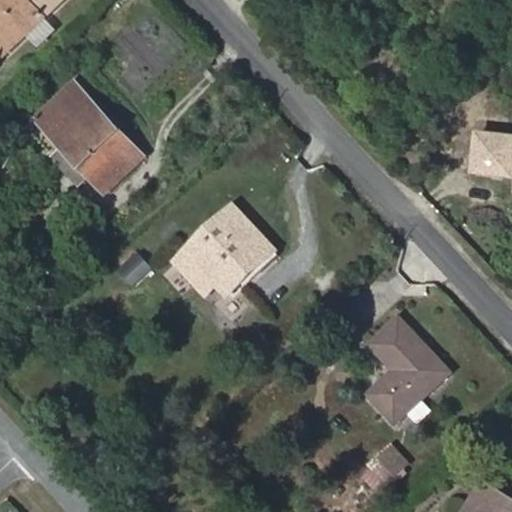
[(0,0),(0,47),(5,53),(61,0),(0,0)]
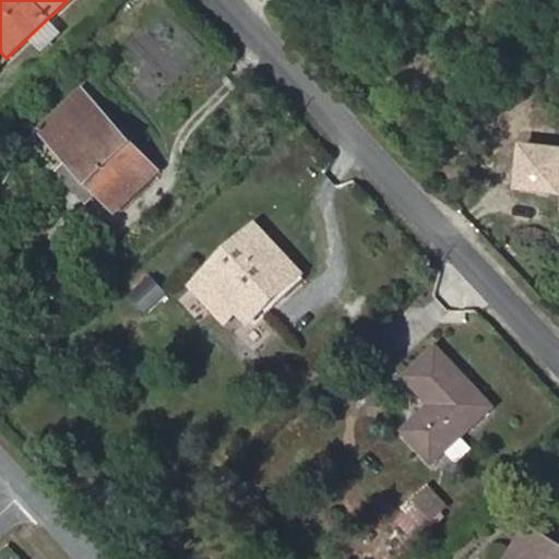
[(95,105),(82,91),(58,113),(71,128),(95,105)]
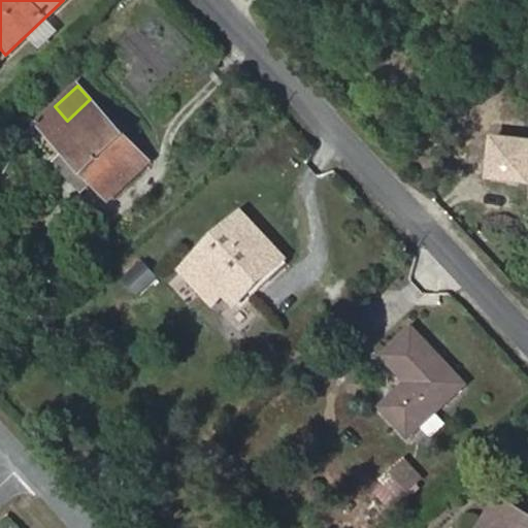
[(111,197),(149,162),(90,99),(67,121),(55,106),(39,121),(111,197)]
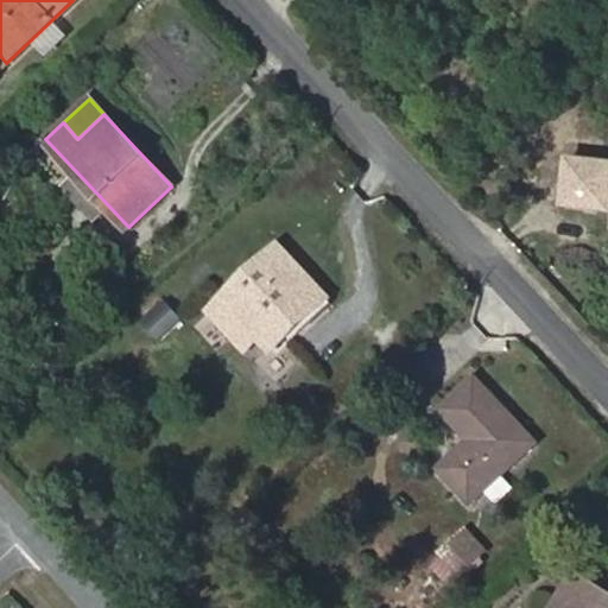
[(259,336),(272,349),(329,297),(280,245),(209,309),(211,312),(201,322),(233,356),(242,347),(245,349),(259,336)]
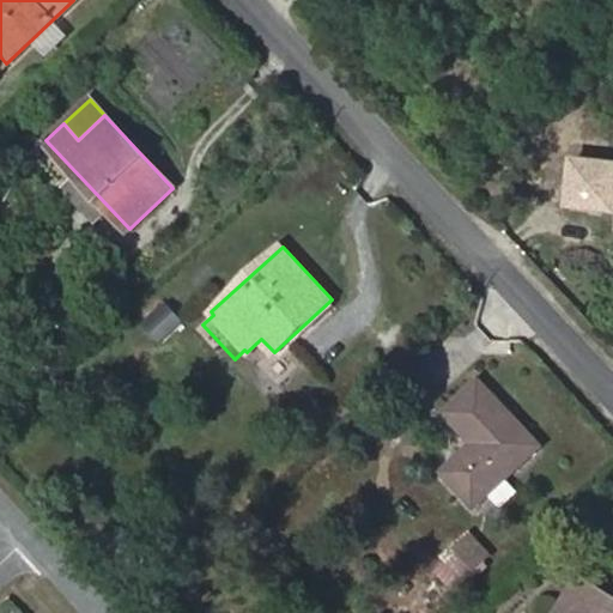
[(182,320),(165,302),(145,321),(162,338),(182,320)]
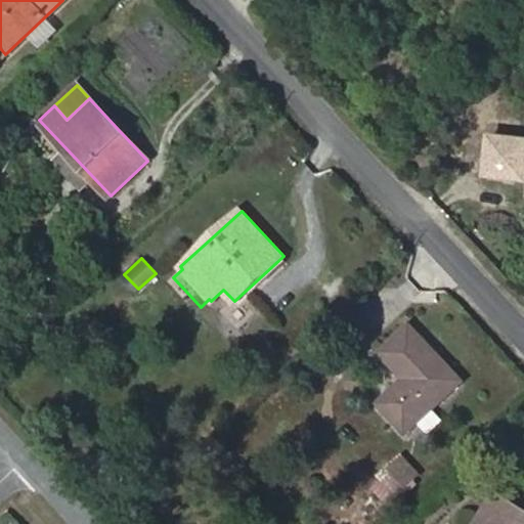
[(406,432),(461,380),(408,325),(380,352),(404,379),(380,402),(406,432)]
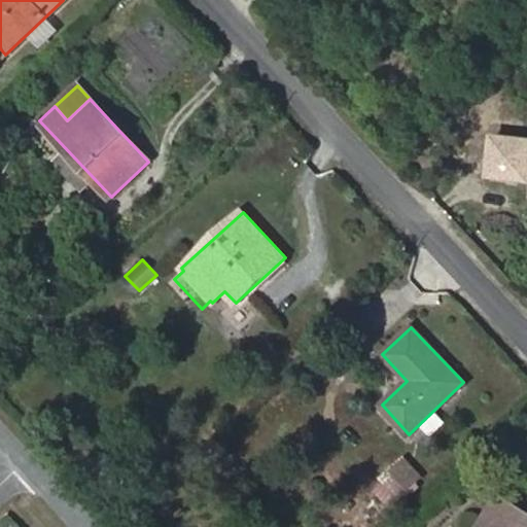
[(384,478),(403,500),(429,478),(409,455),(384,478)]
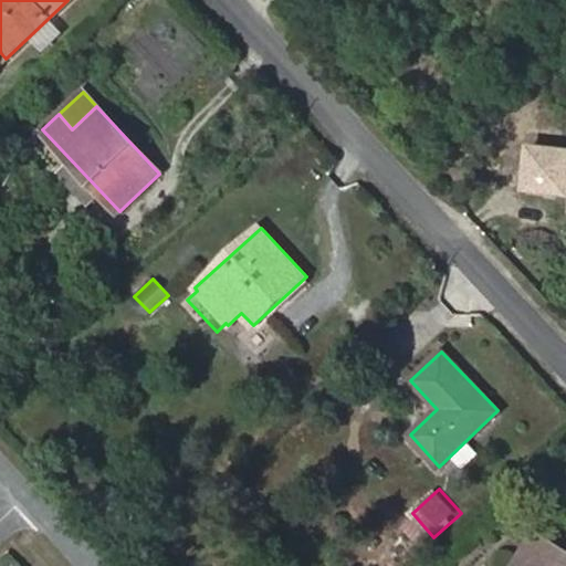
[(565,565),(565,552),(533,534),(514,565),(565,565)]
